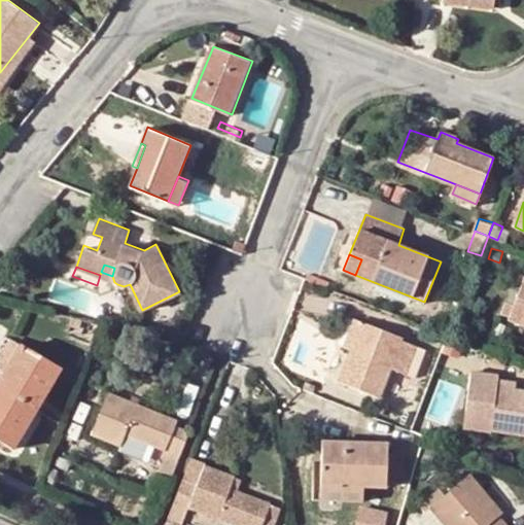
[(523,285),(517,303),(509,301),(504,312),(512,315),(511,318),(523,322),(523,285)]
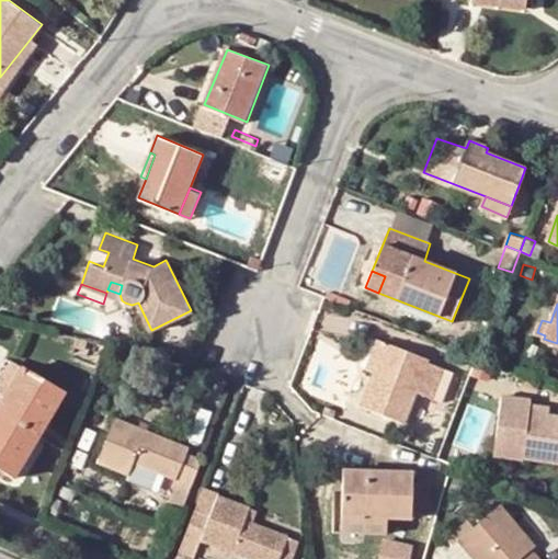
[(428,362),(429,357),(379,340),(369,368),(373,369),(361,403),(403,421),(416,390),(433,397),(443,368),(428,362)]
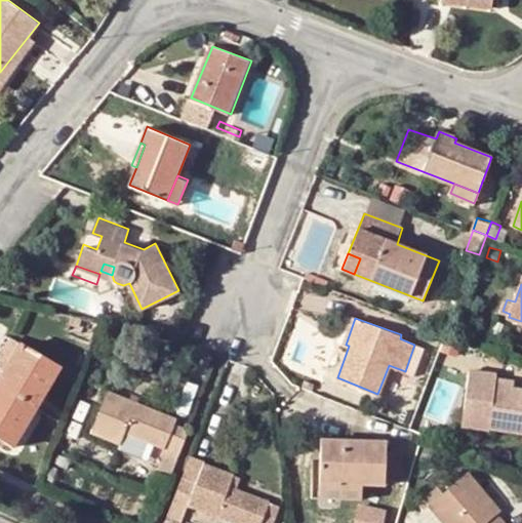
[(0,363),(6,368),(23,343),(11,336),(0,355),(0,363)]
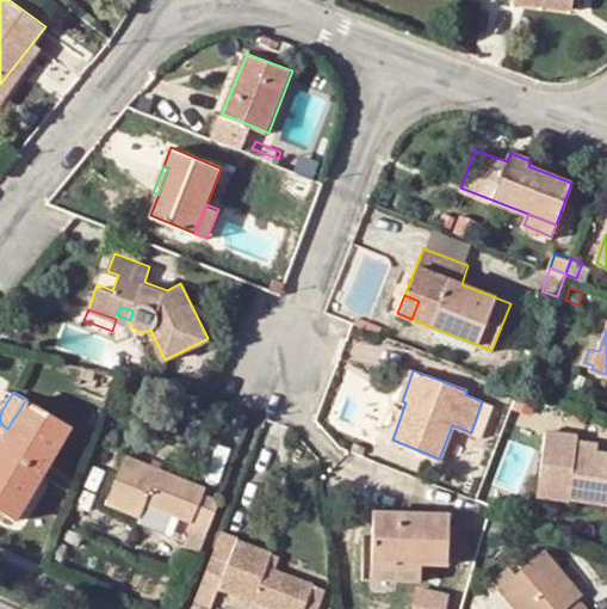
[(42,472),(69,424),(26,399),(7,429),(0,441),(0,508),(10,514),(16,517),(42,472)]
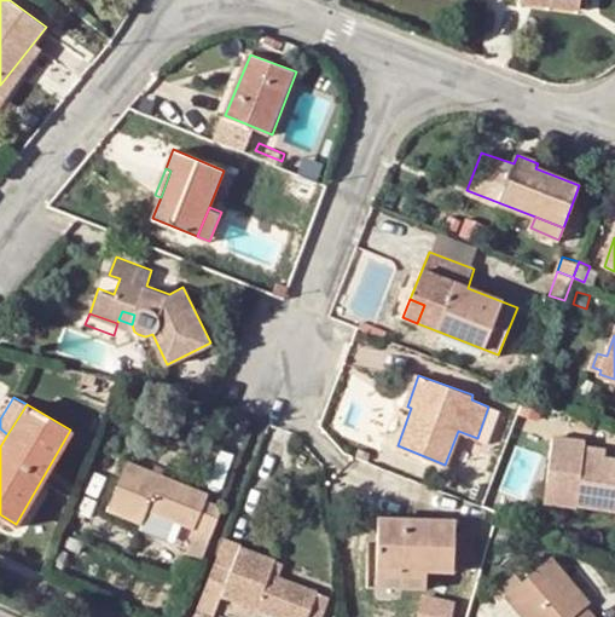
[(614,459),(604,457),(605,450),(585,447),(585,440),(553,436),(544,501),(575,506),(576,502),(614,508),(614,459)]
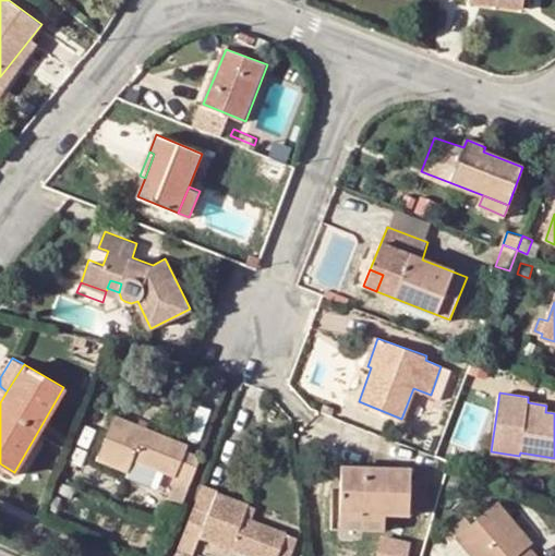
[(99,459),(129,470),(132,459),(165,471),(177,475),(175,482),(190,487),(201,457),(188,451),(189,445),(116,415),(99,459)]
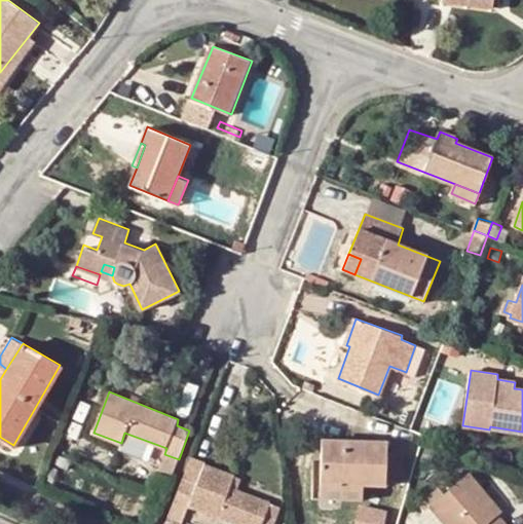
[(84,426),(70,421),(64,438),(77,444),(84,426)]
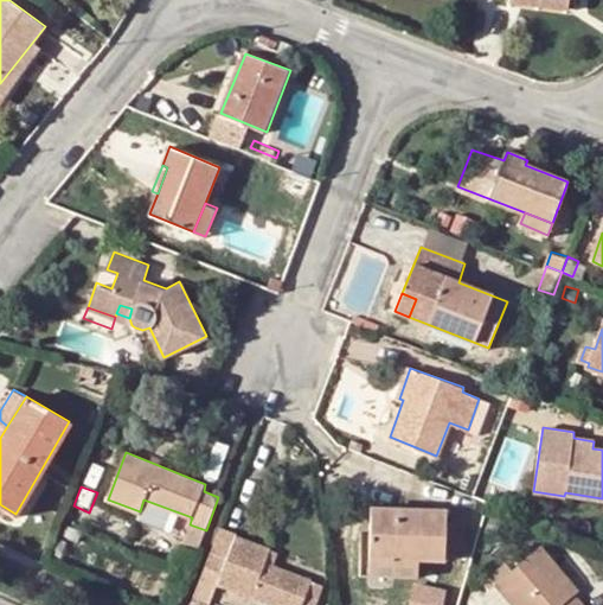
[(179,513),(143,500),(140,511),(136,520),(171,534),(179,513)]
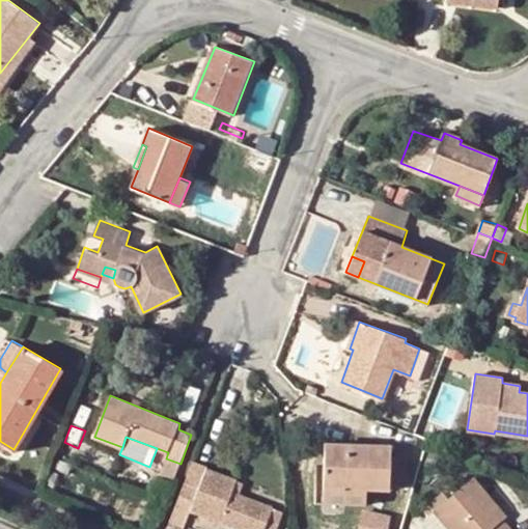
[(391,445),(325,443),(325,467),(324,488),(366,490),(390,490),(391,445)]
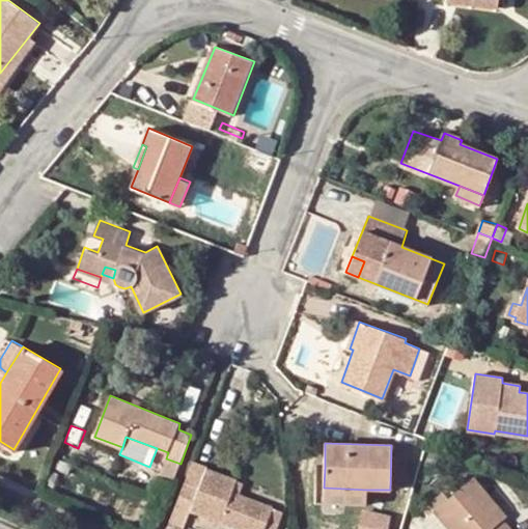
[(394,453),(395,483),(413,482),(412,452),(394,453)]
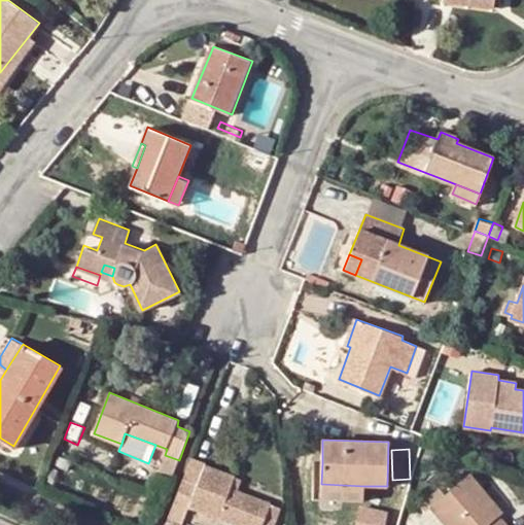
[(170,484),(179,460),(165,455),(156,478),(170,484)]
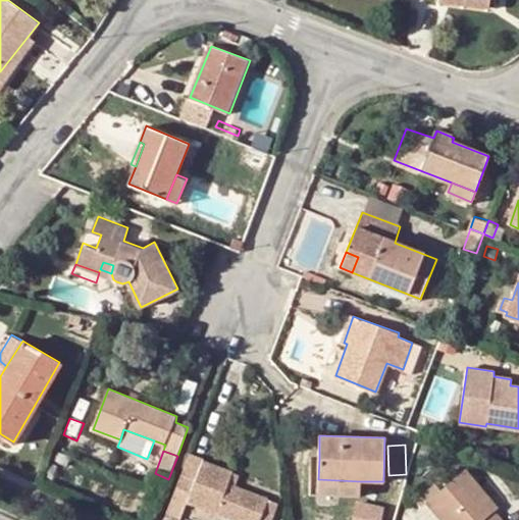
[(183,472),(197,477),(204,460),(190,455),(183,472)]
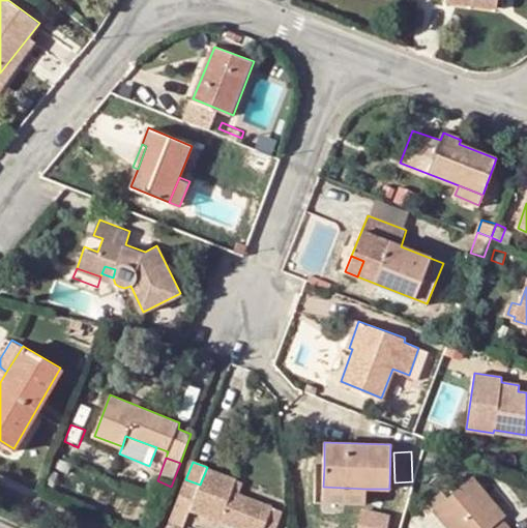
[(207,467),(200,485),(185,479),(166,527),(182,527),(191,508),(240,527),(277,527),(285,511),(234,492),(237,478),(207,467)]
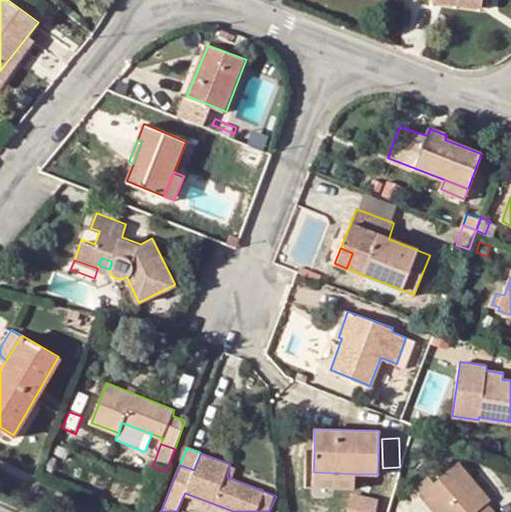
[(52,474),(56,464),(47,460),(43,470),(52,474)]
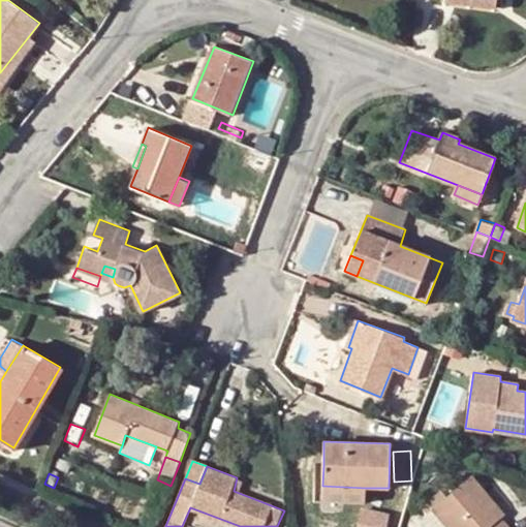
[(434,507),(449,524),(451,526),(497,526),(495,523),(500,520),(504,516),(471,476),(434,507)]
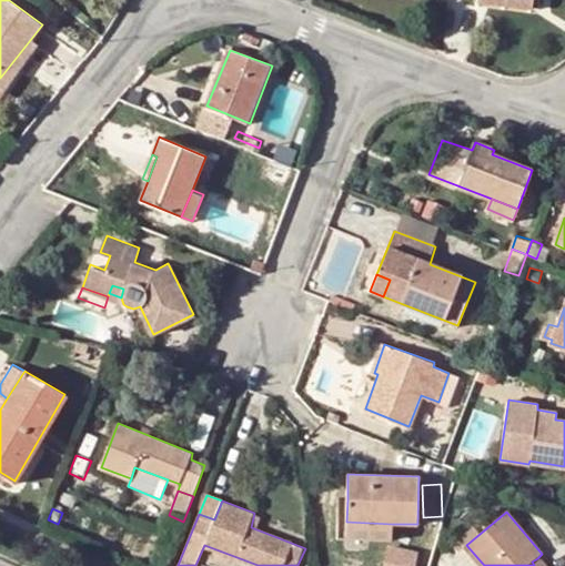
[(392,541),(392,524),(346,522),(346,537),(392,541)]
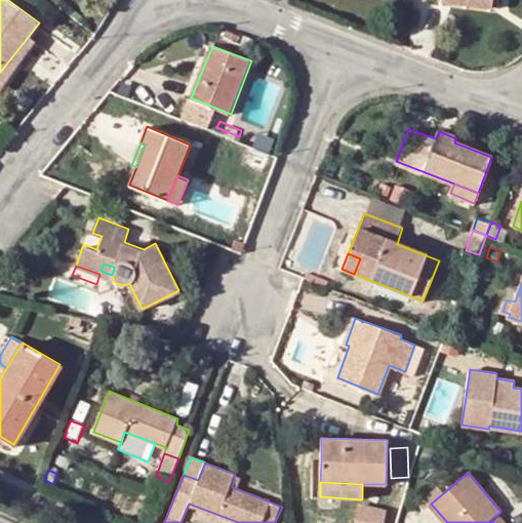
[(361,500),(357,522),(388,522),(391,506),(361,500)]
